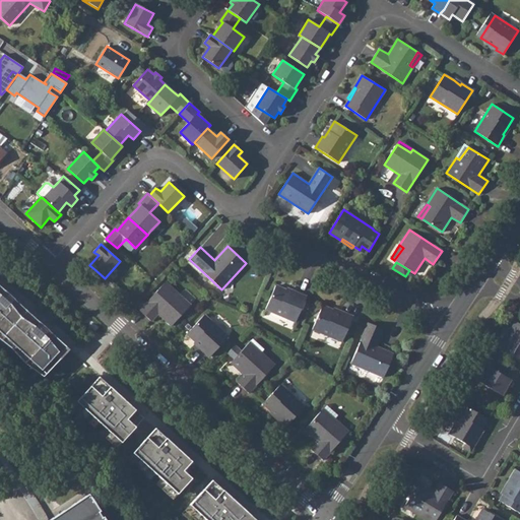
[(166,281),(139,310),(151,321),(158,314),(172,325),(188,308),(177,298),(179,295),(166,281)]
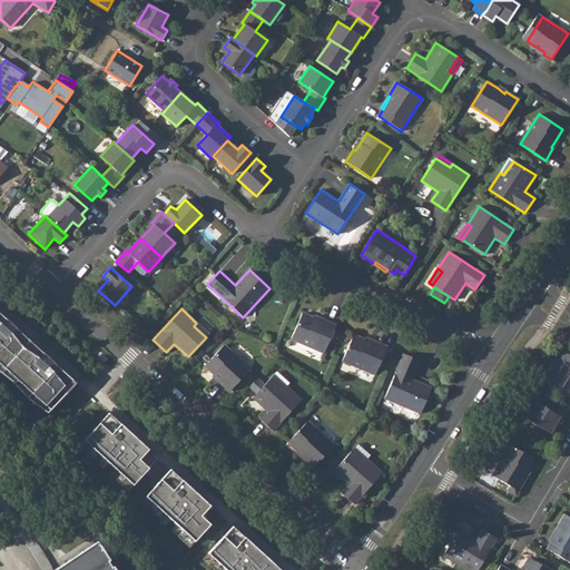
[(0,363),(51,411),(77,382),(0,313),(0,363)]
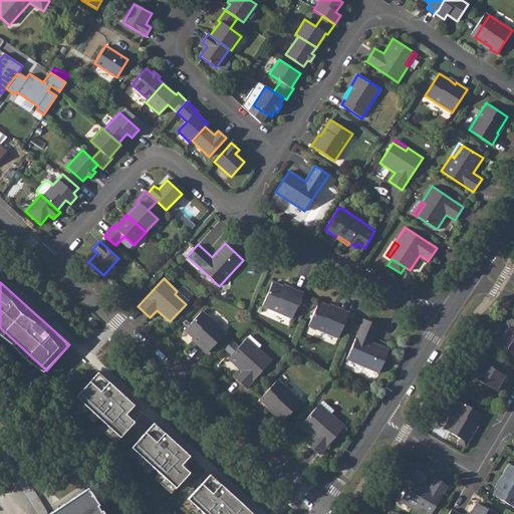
[(262,305),(292,318),(303,293),(291,288),(290,289),(283,286),(272,282),(262,305)]
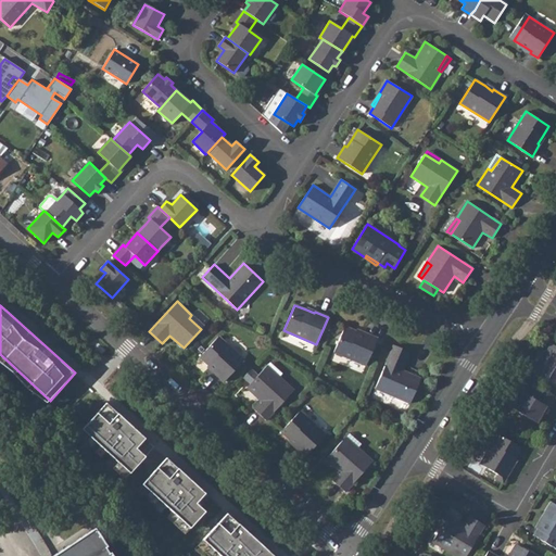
[(189,318),(201,329),(204,326),(191,315),(189,318)]
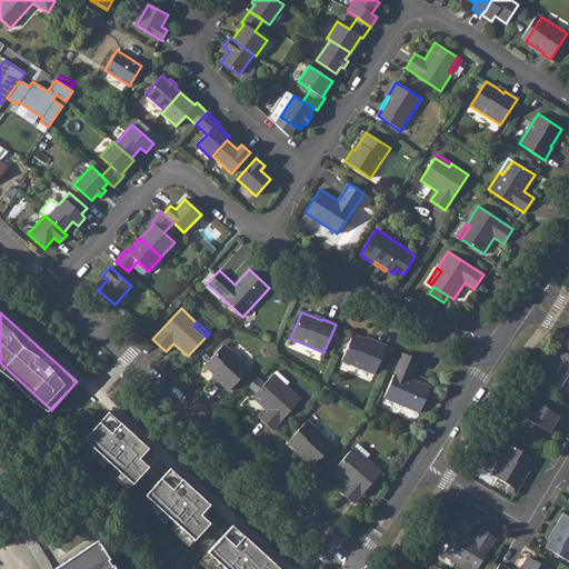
[(341,360),(375,375),(387,346),(373,340),(372,342),(365,339),(352,335),(341,360)]
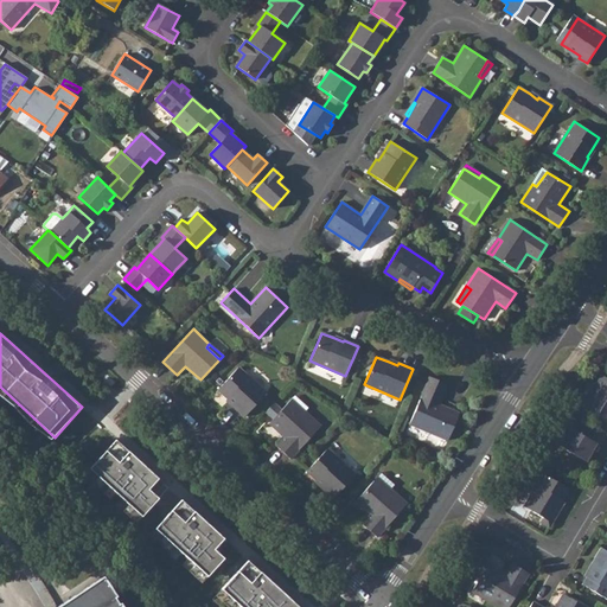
[(228,400),(235,406),(234,407),(244,417),(267,394),(238,368),(218,390),(228,400)]
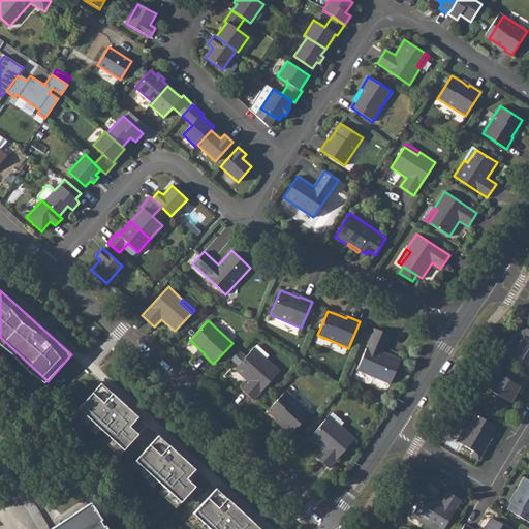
[(528,329),(525,327),(507,355),(528,367),(528,329)]
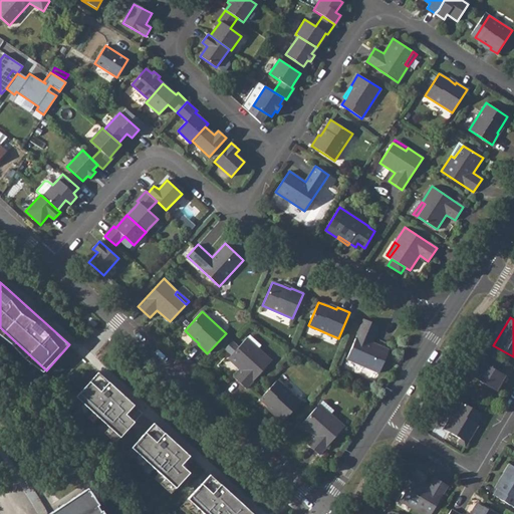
[(347,359),(379,372),(389,349),(371,342),(378,325),(363,319),(347,359)]
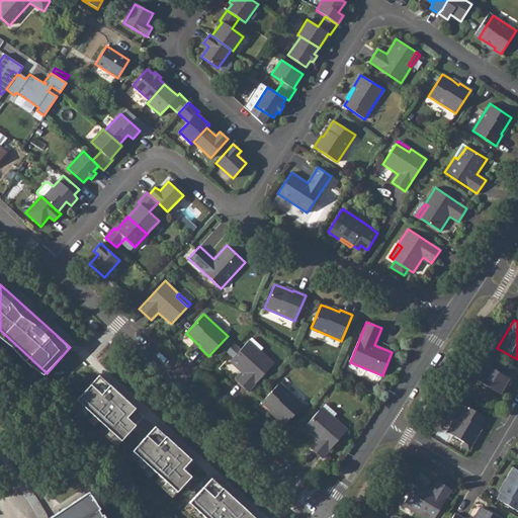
[(263,348),(251,338),(246,343),(258,354),(260,351),(263,348)]
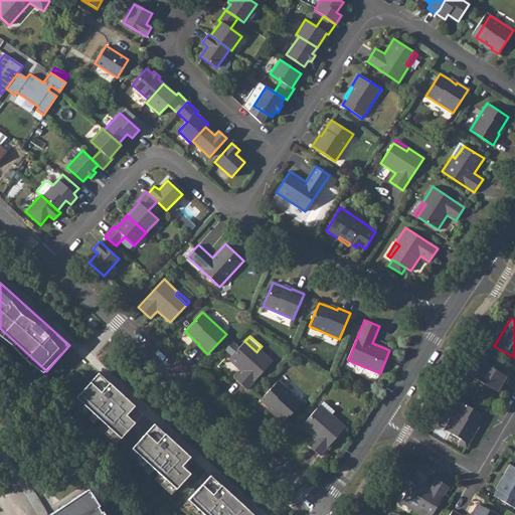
[(273,361),(259,349),(256,352),(244,341),(238,348),(232,342),(225,349),(232,355),(228,359),(241,371),(234,379),(246,389),(273,361)]
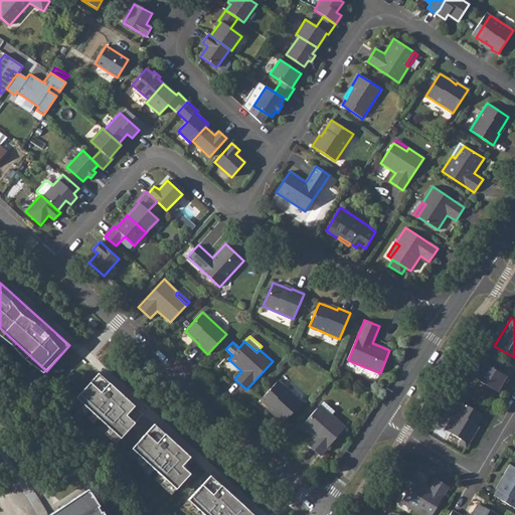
[(475,378),(497,391),(505,376),(507,377),(514,366),(502,359),(495,369),(484,363),(475,378)]
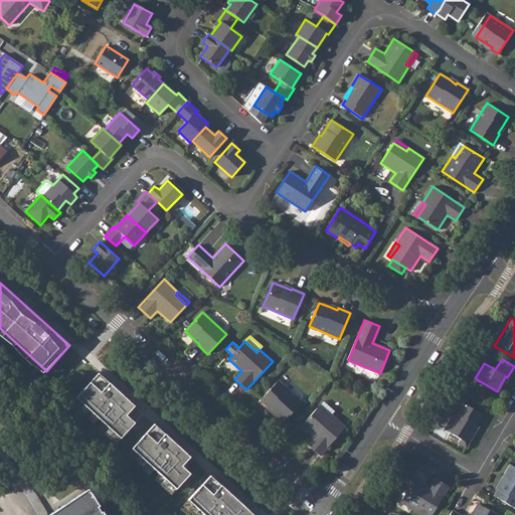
[(143,412),(99,371),(77,393),(123,435),(143,412)]
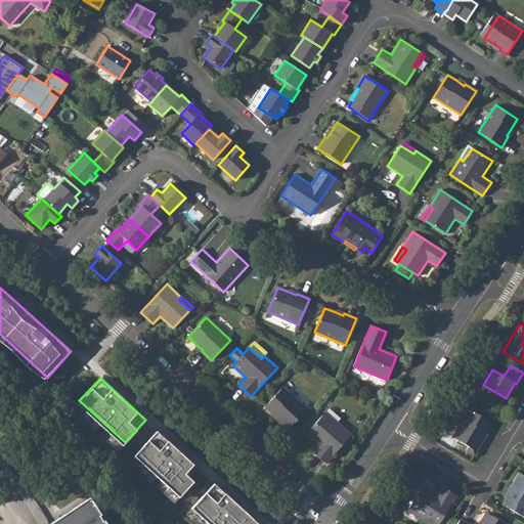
[(306,409),(281,387),(264,407),(272,415),(278,421),(277,422),(288,430),(306,409)]
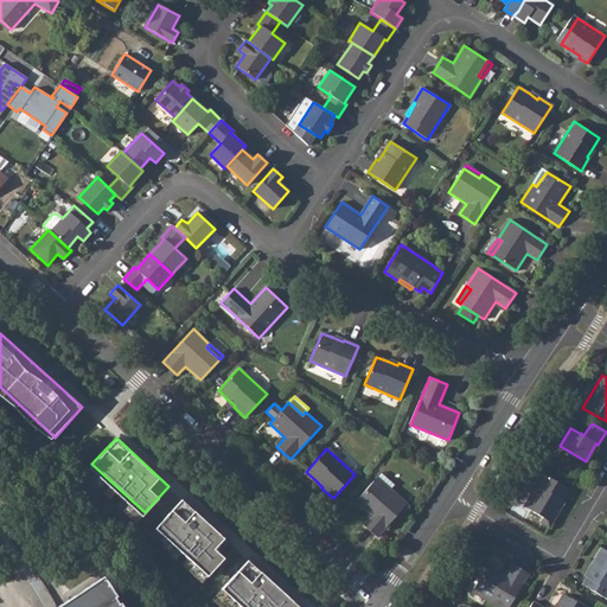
[(562,502),(569,490),(543,474),(524,506),(543,518),(551,523),(560,511),(557,510),(562,502)]
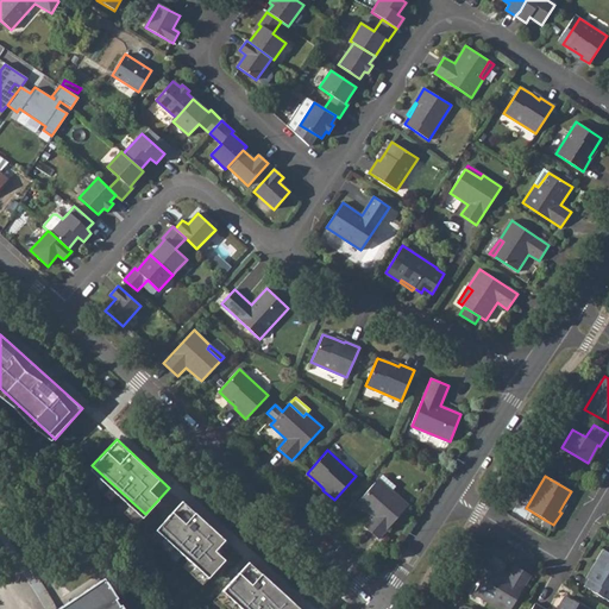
[(374,481),(388,493),(391,489),(377,477),(374,481)]
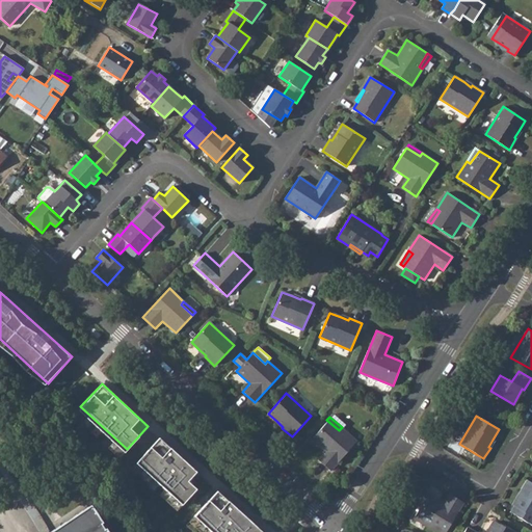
[(311,440),(325,451),(318,459),(330,470),(356,440),(342,427),(339,430),(326,420),(311,440)]
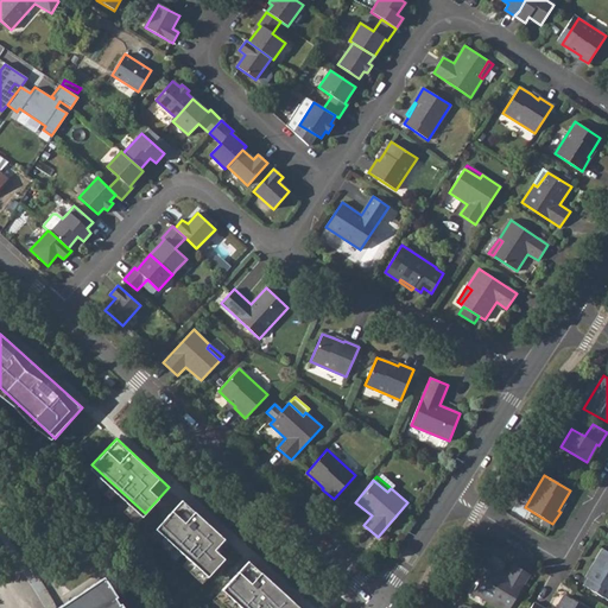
[(226,536),(182,496),(157,526),(210,572),(227,555),(216,546),(226,536)]
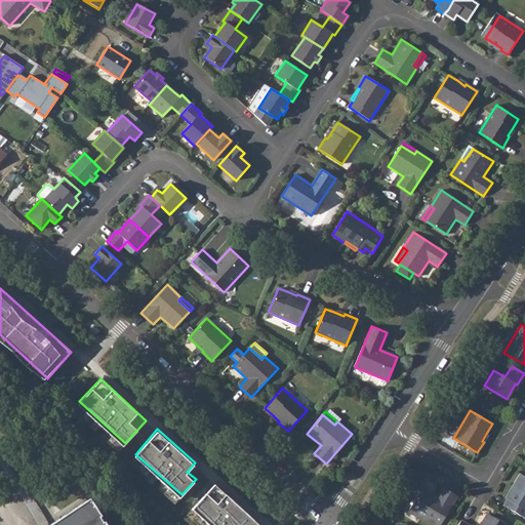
[(468,452),(475,457),(477,452),(470,448),(468,452)]
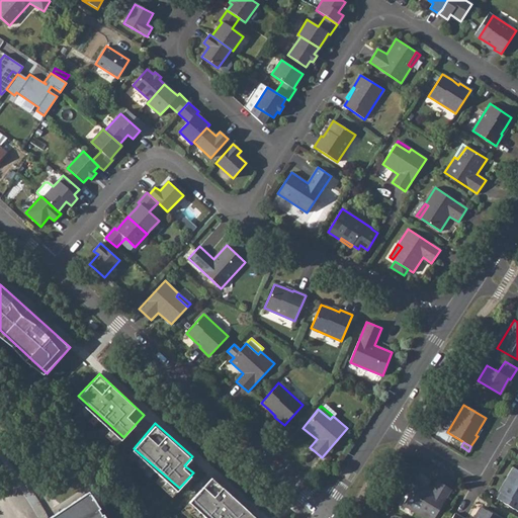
[(517,511),(517,470),(513,467),(506,481),(507,482),(501,493),(497,499),(517,511)]
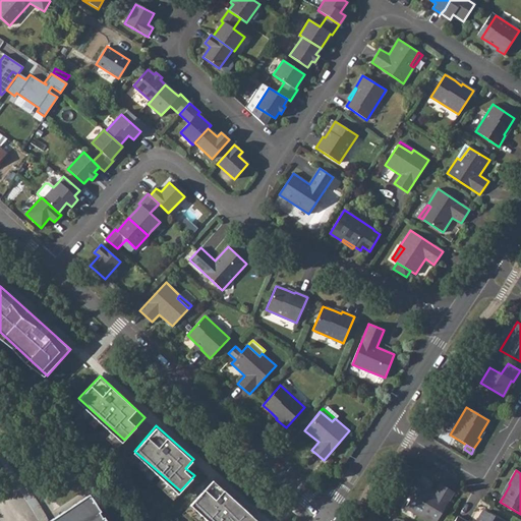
[(254,520),(258,518),(213,477),(190,502),(212,520),(254,520)]
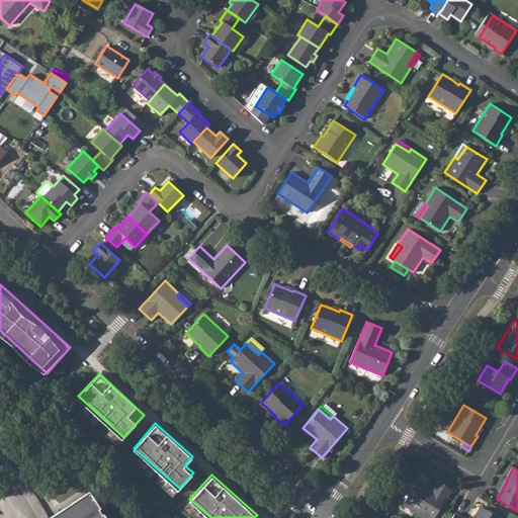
[(406,487),(412,490),(417,482),(418,479),(412,476),(406,487)]
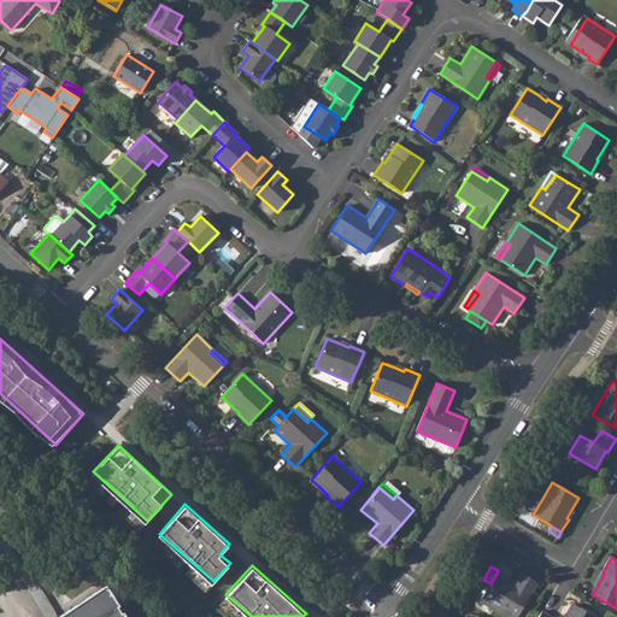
[(594,586),(597,587),(604,574),(603,573),(594,586)]
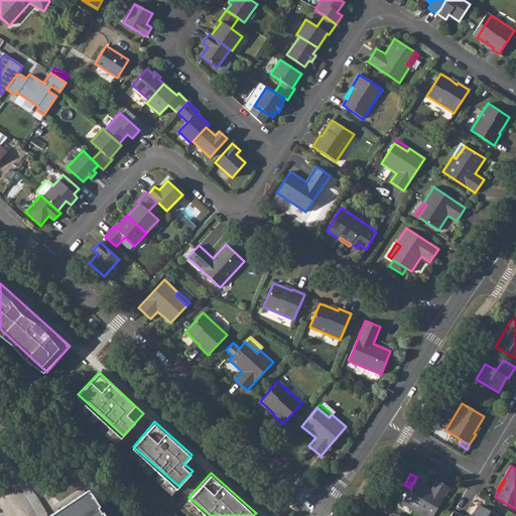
[(422,515),(432,515),(449,488),(435,480),(430,489),(415,480),(410,488),(403,500),(416,508),(414,511),(422,515)]
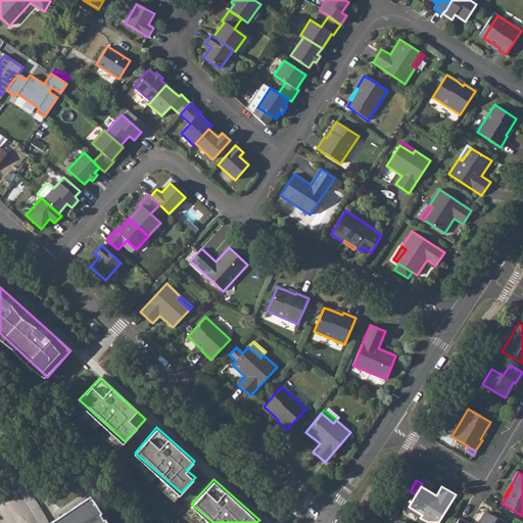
[(106,522),(104,519),(102,520),(99,515),(101,514),(90,497),(51,522),(106,522)]
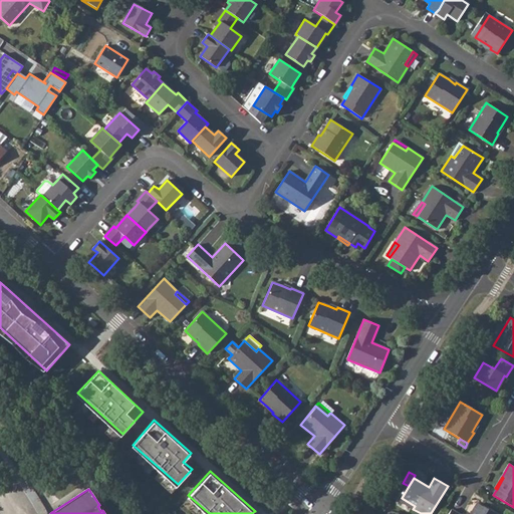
[(400,501),(413,509),(415,506),(402,498),(400,501)]
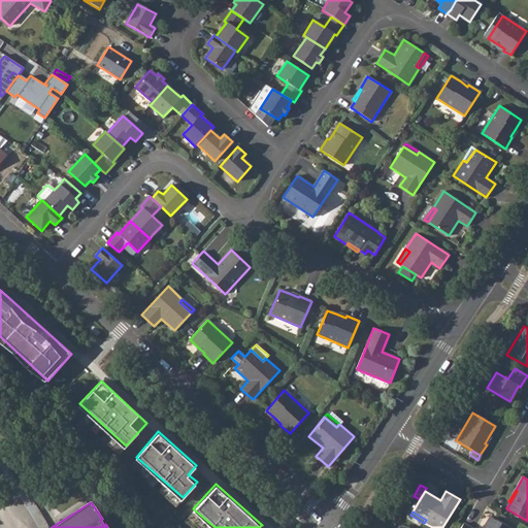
[(508,527),(490,517),(483,527),(471,527),(464,524),(460,527),(508,527)]
